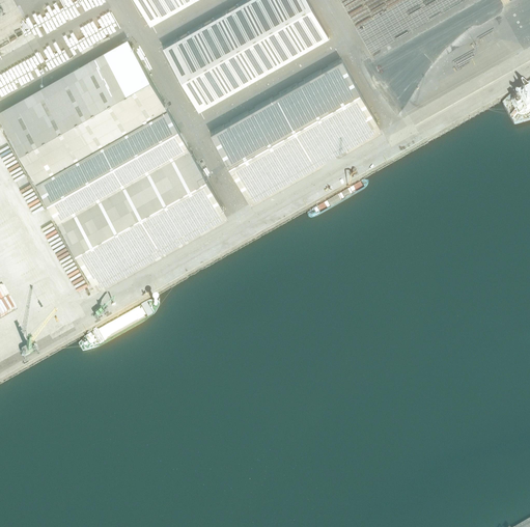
[(133,0),(148,28),(197,0),(133,0)]
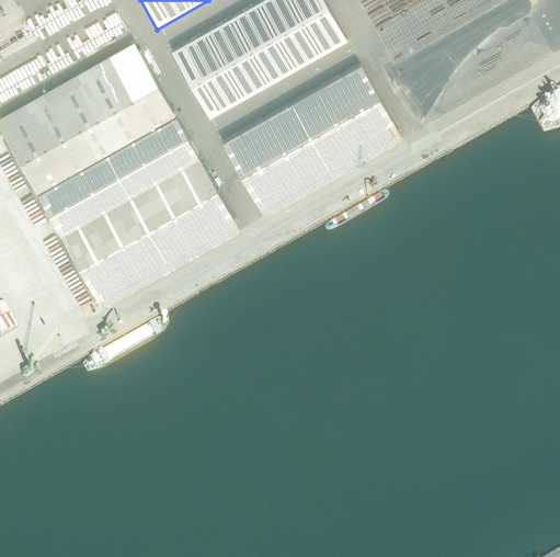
[(208,120),(346,43),(321,0),(264,0),(171,53),(208,120)]
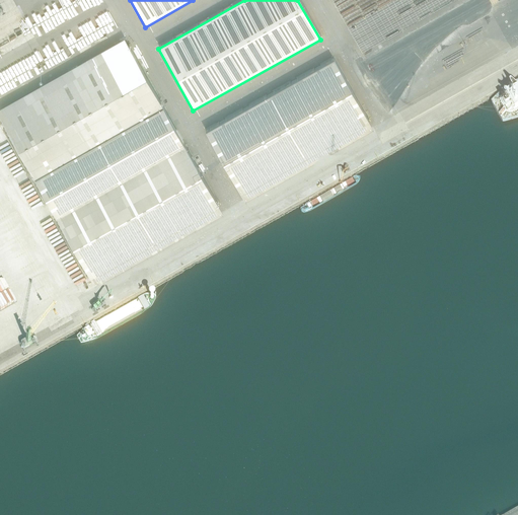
[(333,0),(366,57),(372,53),(464,0),(333,0)]
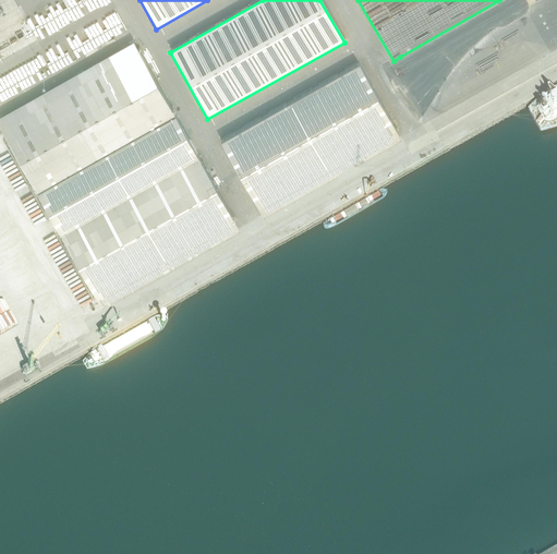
[(96,301),(233,224),(137,52),(0,130),(96,301)]
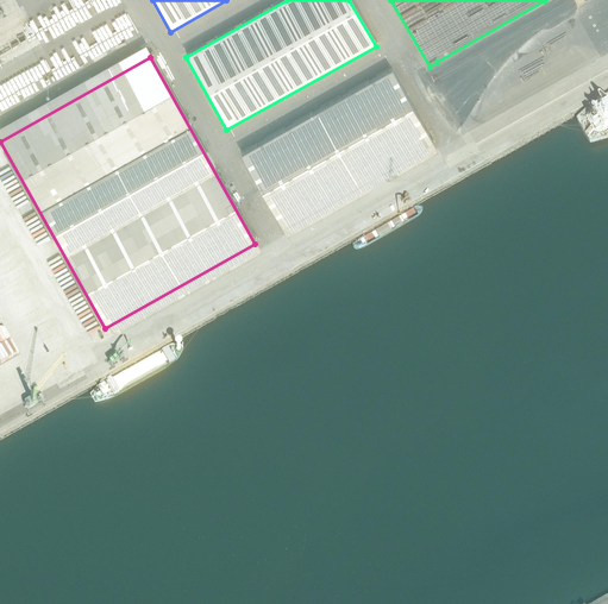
[(281,228),(431,144),(390,71),(240,156),(281,228)]
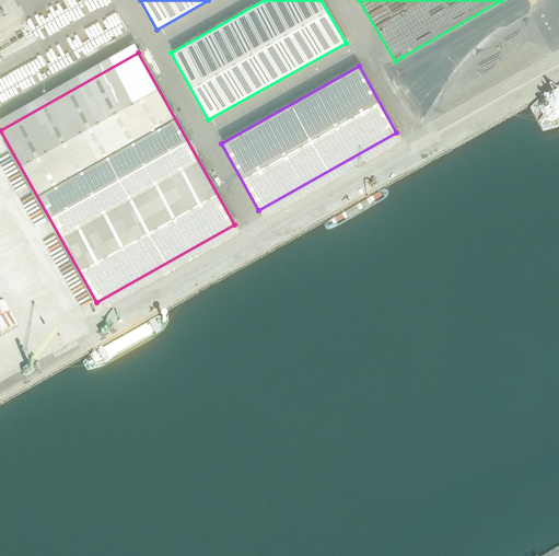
[(0,338),(43,317),(21,273),(19,274),(0,236),(0,338)]
